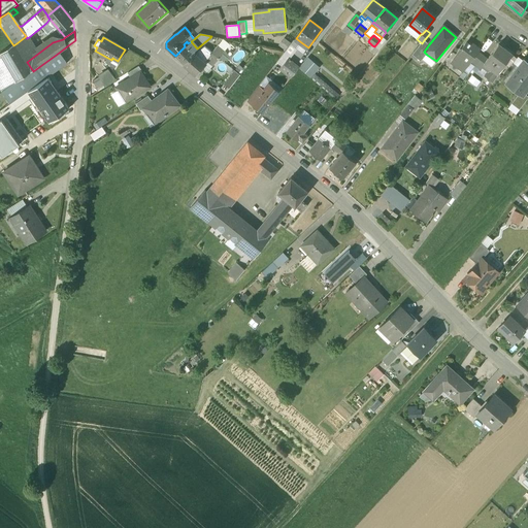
[(380,40),(374,46),(372,45),(369,50),(375,55),(387,41),(382,37),(380,40)]
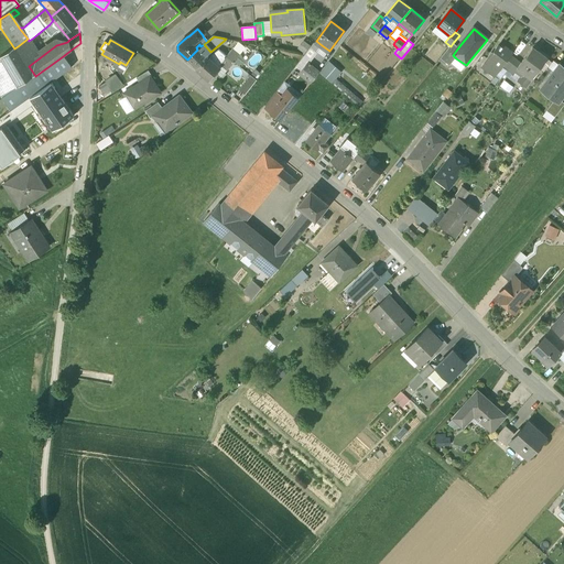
[(316,41),(302,58),(307,63),(322,45),(316,41)]
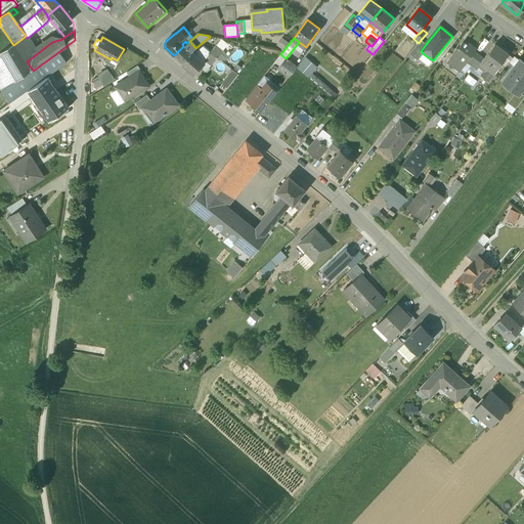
[(419,43),(409,54),(418,61),(424,54),(421,51),(426,44),(421,40),(419,43)]
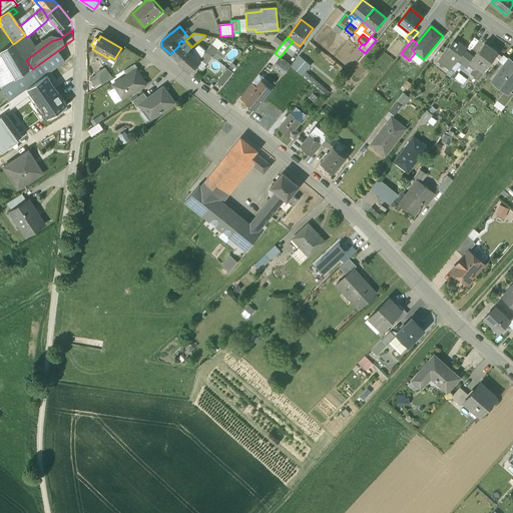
[(191,47),(185,40),(182,42),(180,44),(179,45),(177,47),(183,53),(182,53),(183,54),(191,47)]
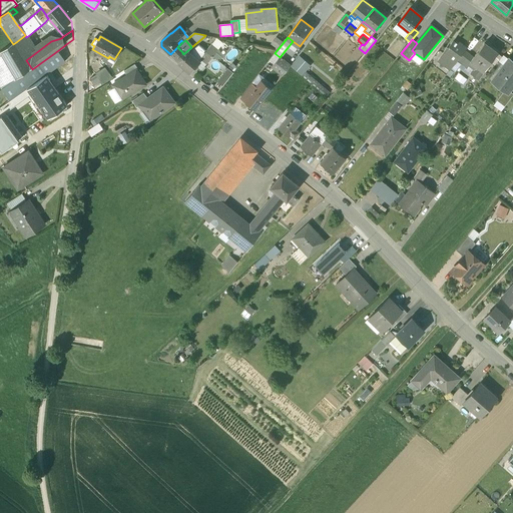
[(215,40),(205,51),(212,56),(221,45),(215,40)]
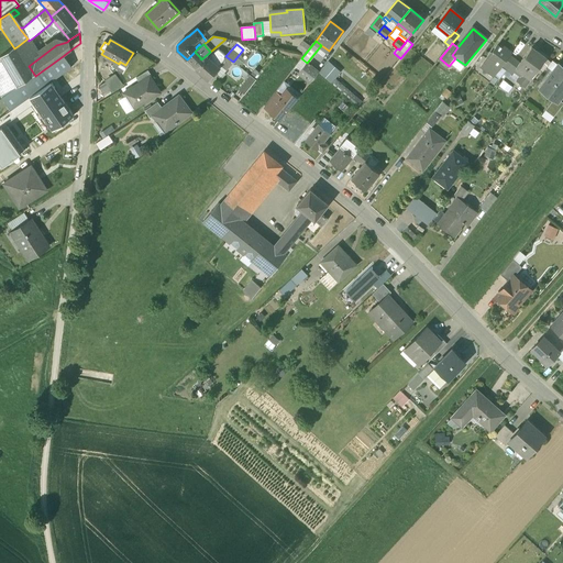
[(500,45),(498,47),(497,46),(481,67),(494,76),(501,66),(509,56),(511,53),(500,45)]
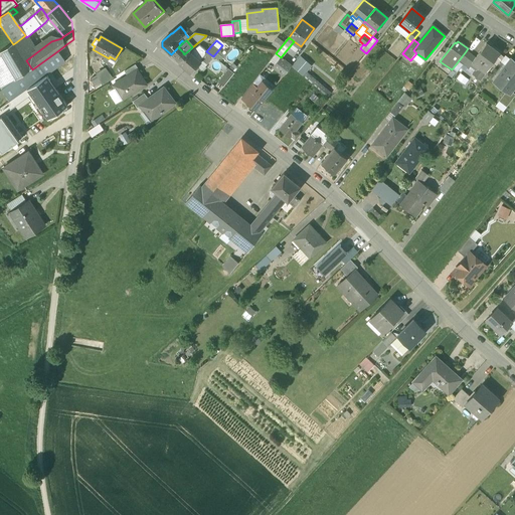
[(26,60),(16,42),(13,44),(0,52),(16,80),(31,70),(32,69),(26,60)]
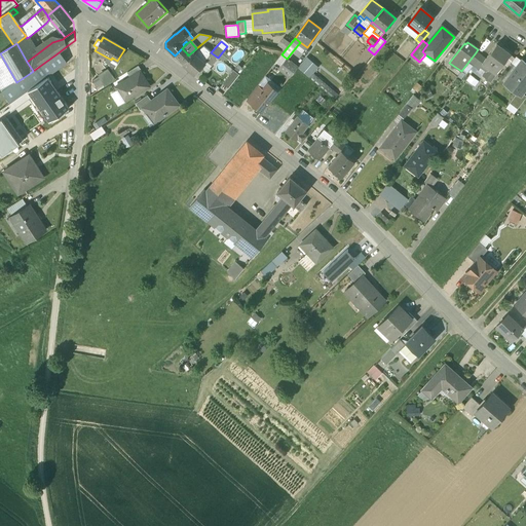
[(485,60),(482,64),(483,64),(489,69),(495,74),(510,54),(496,44),(485,60)]
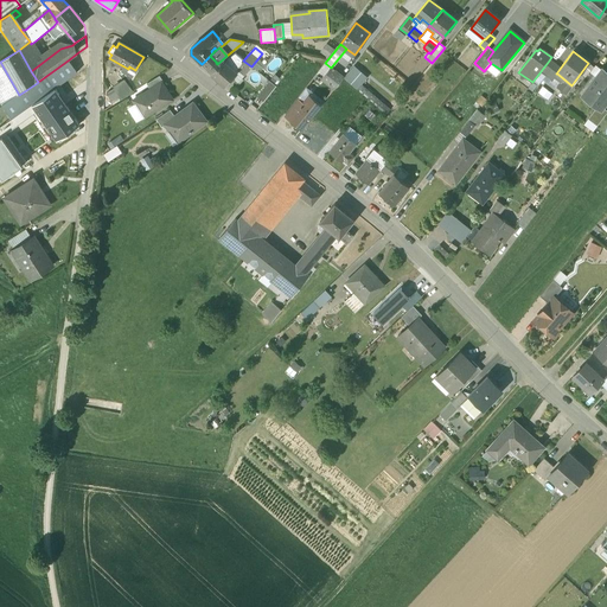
[(78,52),(68,61),(71,65),(83,58),(78,52)]
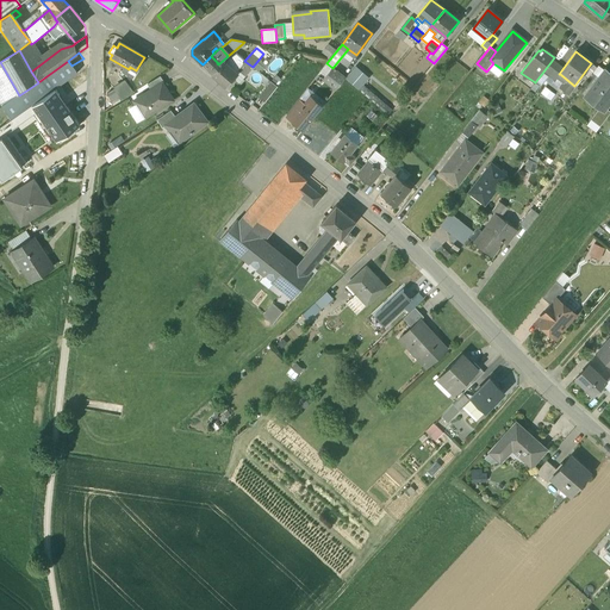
[(236,54),(225,62),(236,72),(238,69),(244,61),(236,54)]
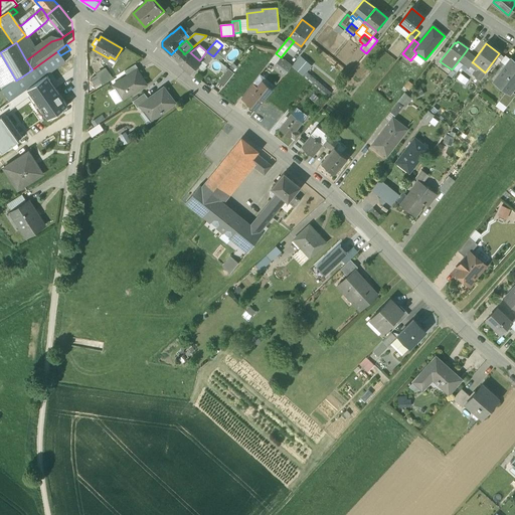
[(184,53),(178,47),(171,54),(176,59),(183,53),(184,53)]
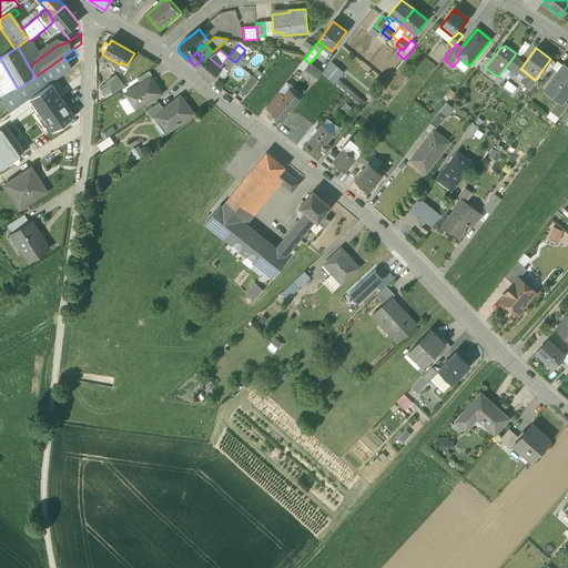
[(36,77),(34,78),(18,89),(1,100),(10,114),(11,113),(51,85),(72,70),(67,61),(63,57),(36,77)]
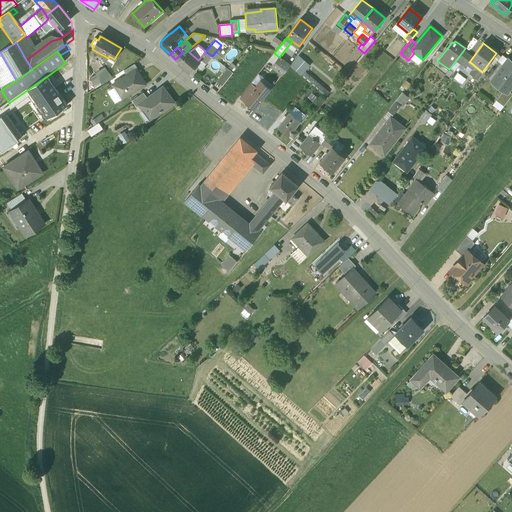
[(212,56),(205,51),(200,58),(206,63),(212,56)]
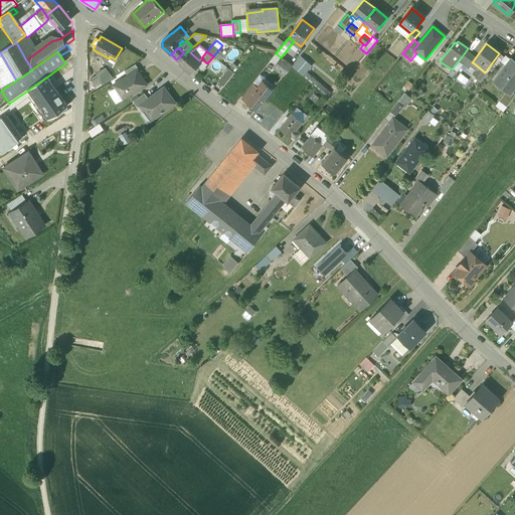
[(466,51),(459,60),(463,64),(471,54),(466,51)]
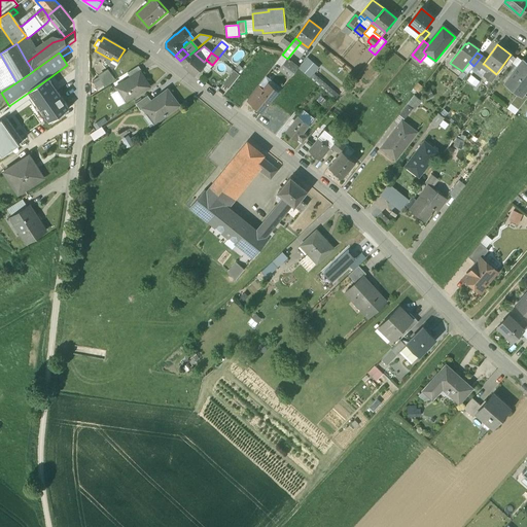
[(16,82),(0,54),(0,90),(1,93),(16,82)]
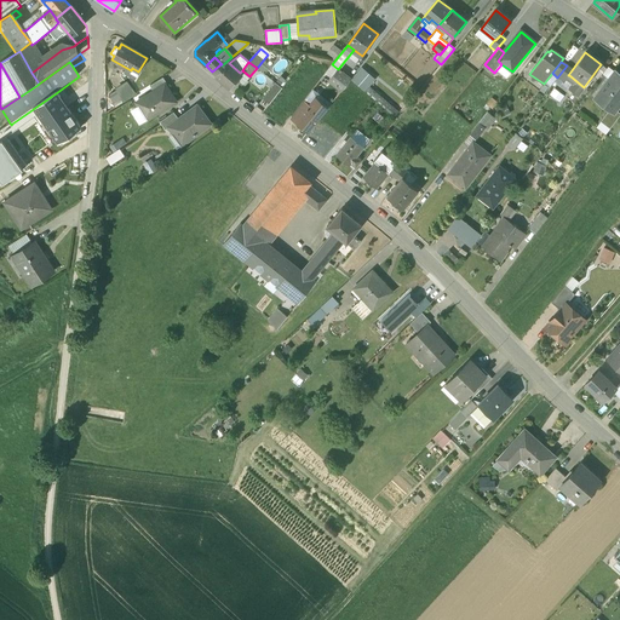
[(240,73),(229,63),(216,75),(229,87),(231,84),(234,86),(237,82),(235,80),(241,74),(240,73)]
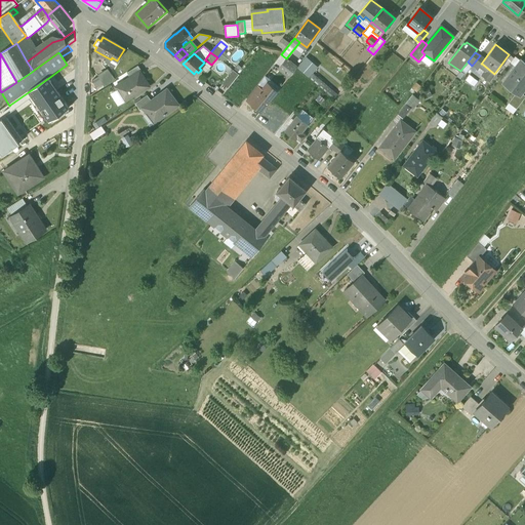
[(281,54),(274,65),(279,68),(286,58),(281,54)]
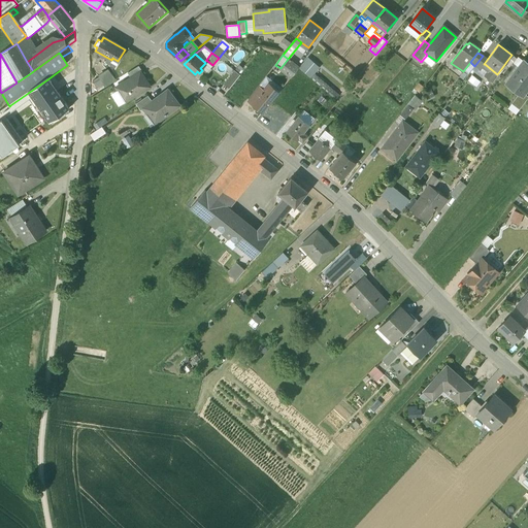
[(483,56),(474,66),(481,70),(485,64),(484,64),(487,60),(483,56)]
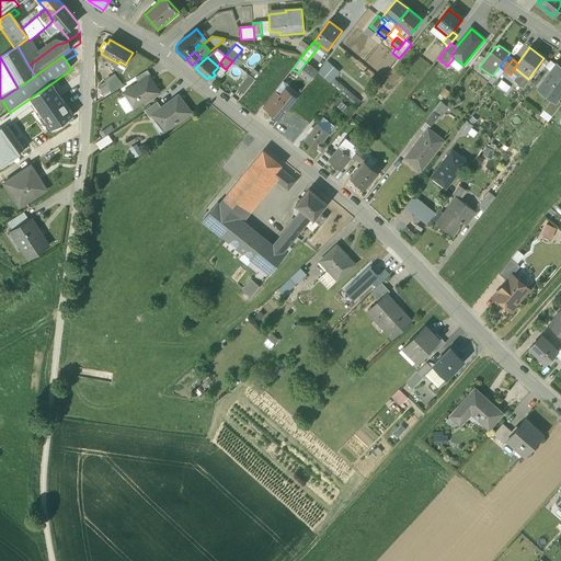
[(318,72),(306,63),(298,72),(309,82),(318,72)]
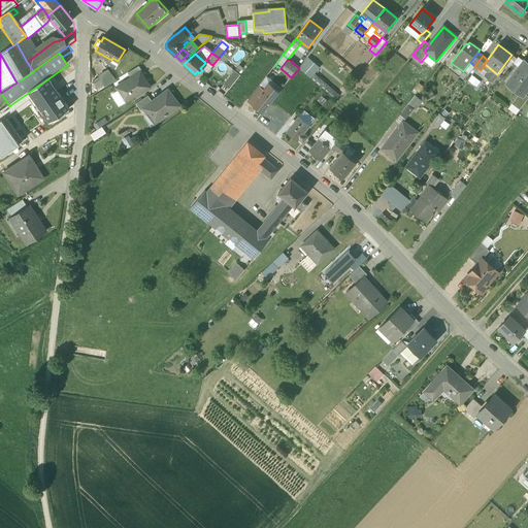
[(310,78),(319,69),(308,59),(299,68),(310,78)]
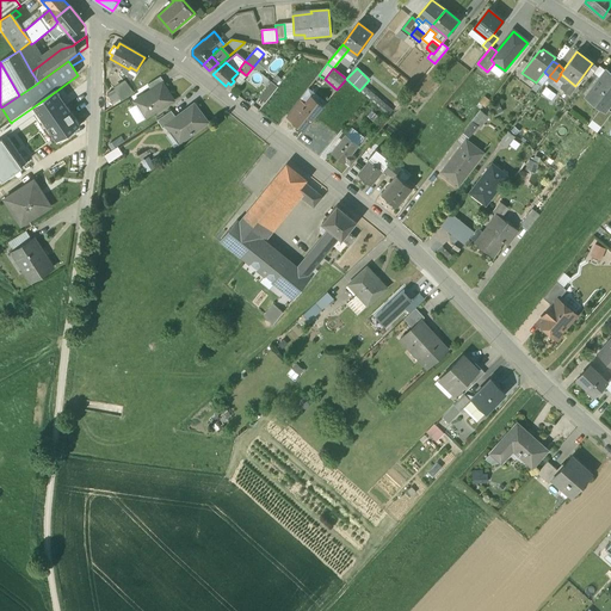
[(610,73),(605,69),(586,97),(602,109),(605,111),(606,109),(610,102),(610,73)]
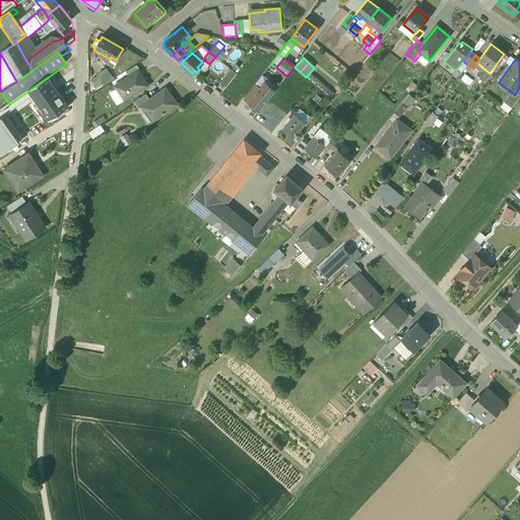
[(136,65),(125,72),(129,77),(138,71),(138,72),(139,70),(136,65)]
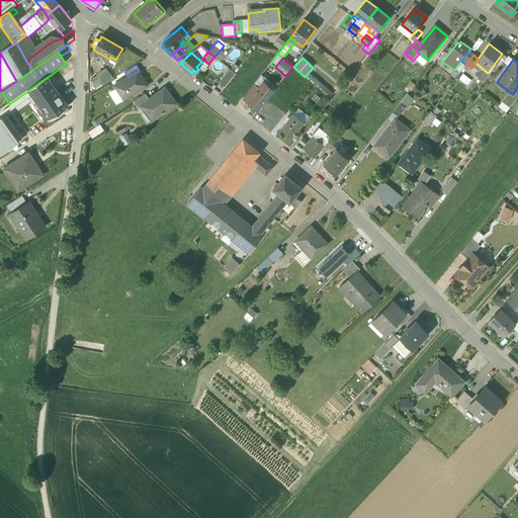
[(488,73),(482,68),(476,75),(483,80),(488,73)]
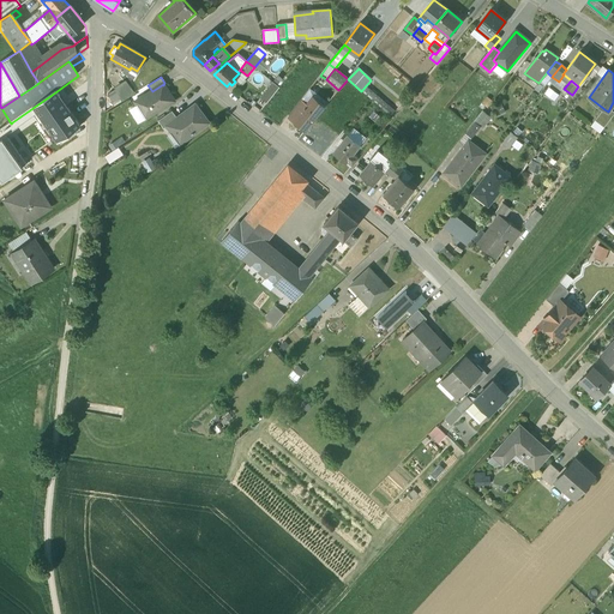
[(131,82),(109,94),(116,106),(137,95),(131,82)]
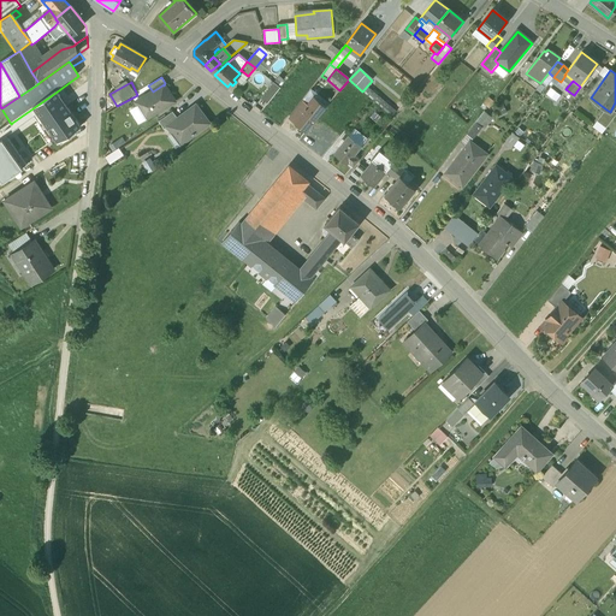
[(274,83),(262,98),(270,102),(280,88),(274,83)]
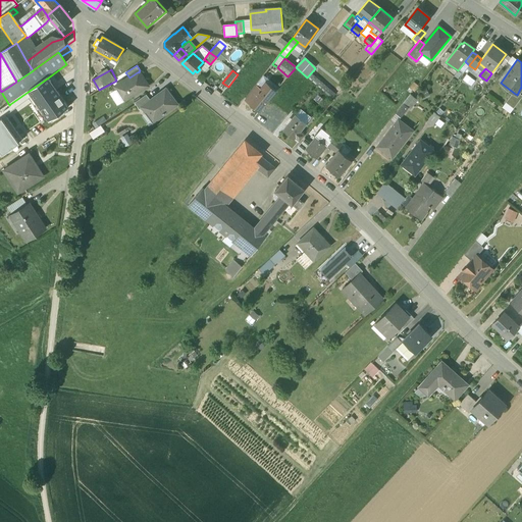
[(129,77),(114,87),(116,90),(110,94),(117,105),(148,87),(139,72),(139,71),(129,77)]
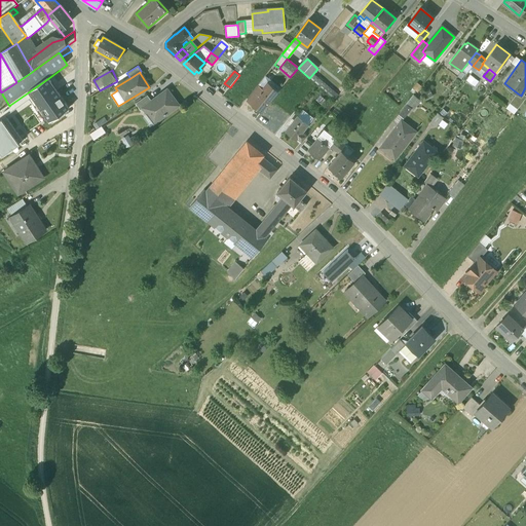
[(47,79),(10,105),(14,111),(29,101),(46,125),(69,109),(47,79)]
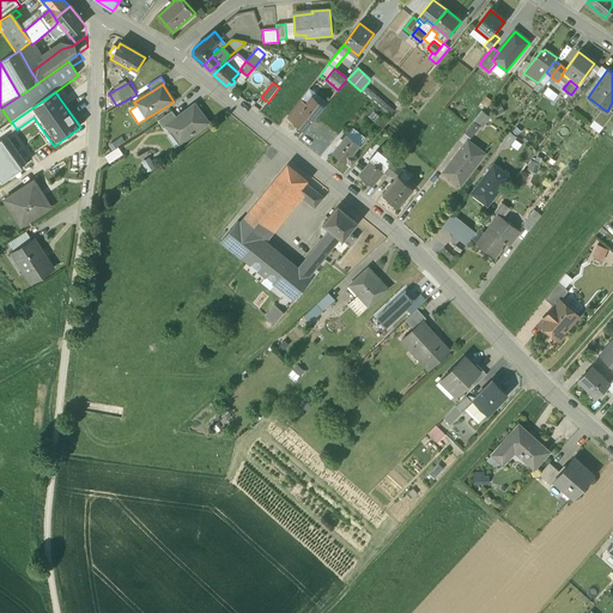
[(293,120),(293,121),(305,131),(323,109),(311,99),(305,105),(293,120)]
